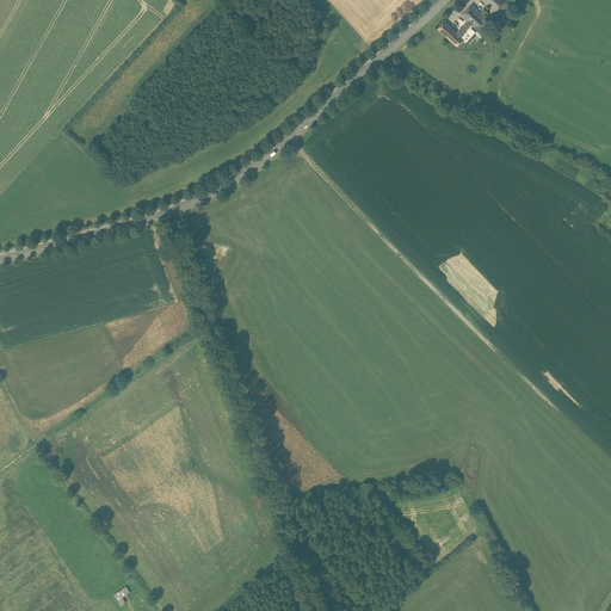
[(506,2),(503,0),(481,0),(497,13),(500,8),(506,2)]
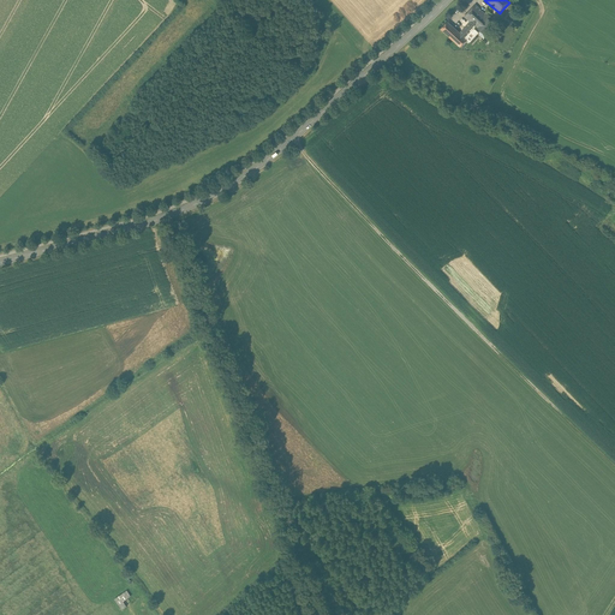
[(509,3),(503,9),(506,11),(502,16),(503,17),(513,6),(509,3)]
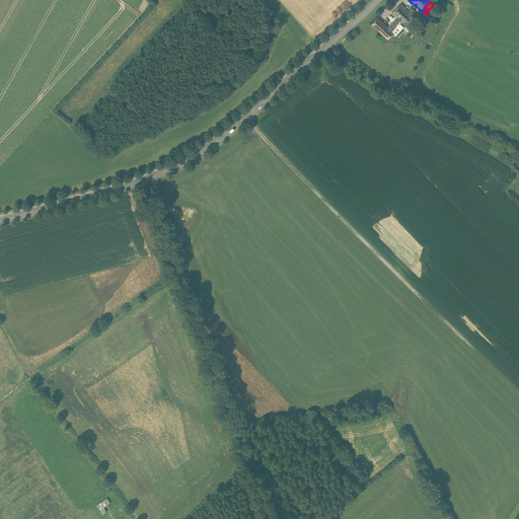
[(396,18),(388,27),(377,18),(371,24),(388,40),(393,33),(396,35),(403,27),(399,23),(401,21),(410,12),(410,11),(400,4),(392,14),(396,18)]
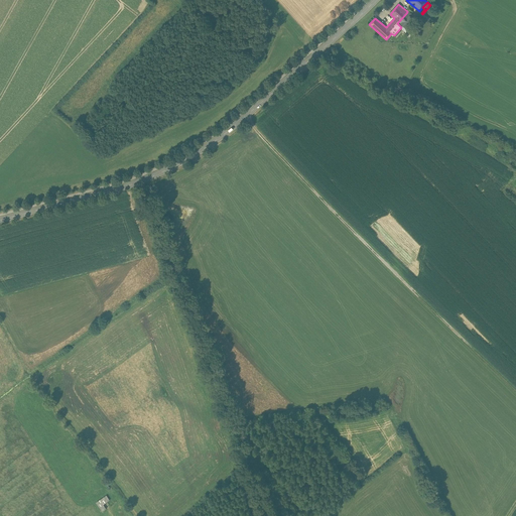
[(408,10),(407,11),(407,12),(399,21),(401,22),(401,23),(403,25),(402,26),(402,29),(404,31),(406,31),(409,28),(409,25),(407,24),(412,18),(410,16),(412,14),(408,10)]
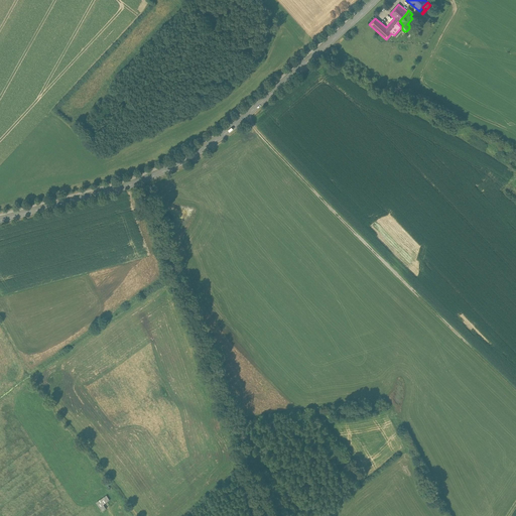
[(106,495),(96,503),(100,507),(104,504),(110,500),(106,495)]
